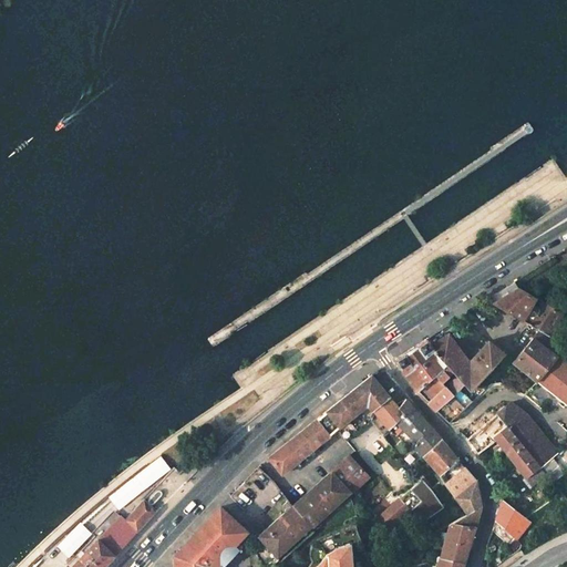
[(529,301),(534,295),(513,282),(487,299),(494,303),(503,309),(519,318),(524,310),(528,312),(531,312),(533,312),(534,311),(535,309),(534,307),(533,305),(529,301)]
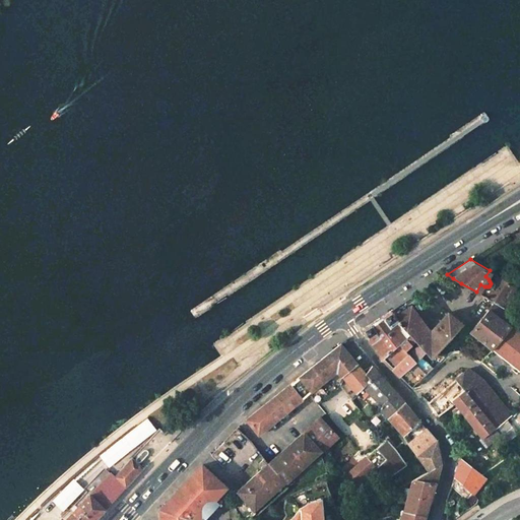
[(497,275),(484,297),(494,302),(503,307),(515,286),(497,275)]
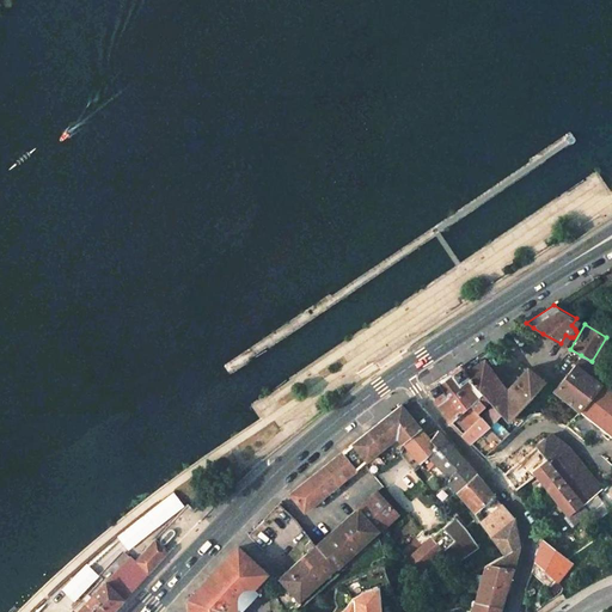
[(533,328),(524,334),(530,342),(543,334),(533,328)]
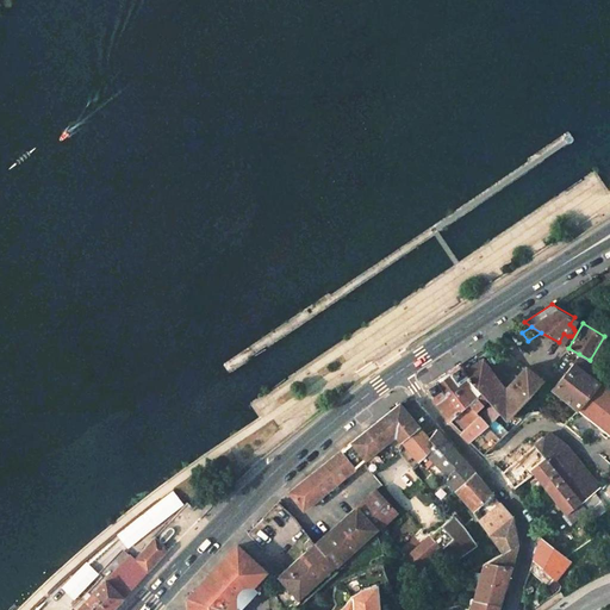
[(579,354),(552,387),(577,409),(598,384),(604,387),(609,379),(609,372),(590,360),(579,354)]
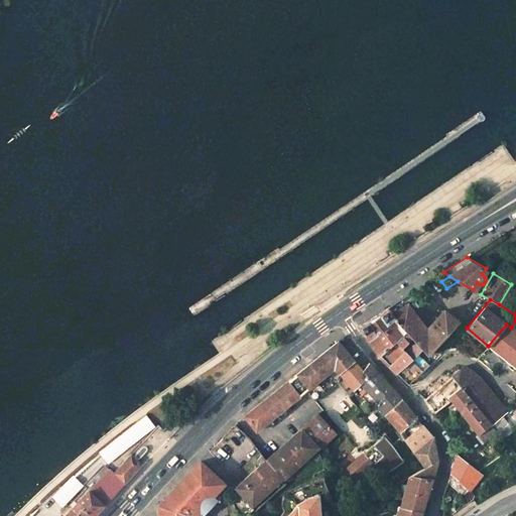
[(442,308),(424,327),(405,302),(390,312),(408,336),(413,342),(419,350),(423,355),(458,320),(442,308)]
